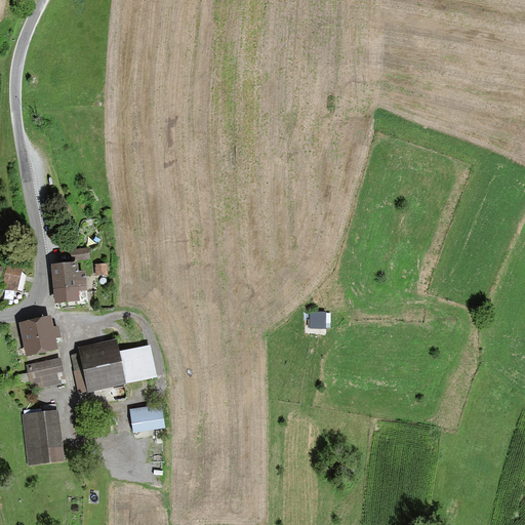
[(73,258),(91,259),(91,249),(73,249),(73,258)]
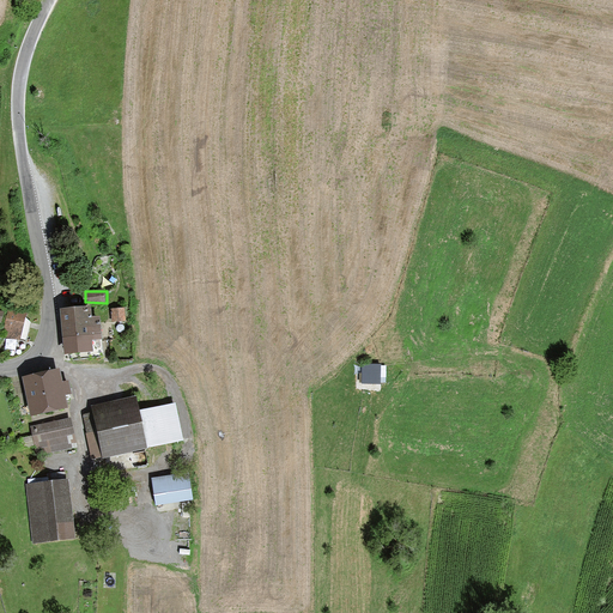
[(4,337),(20,340),(29,305),(11,302),(4,337)]
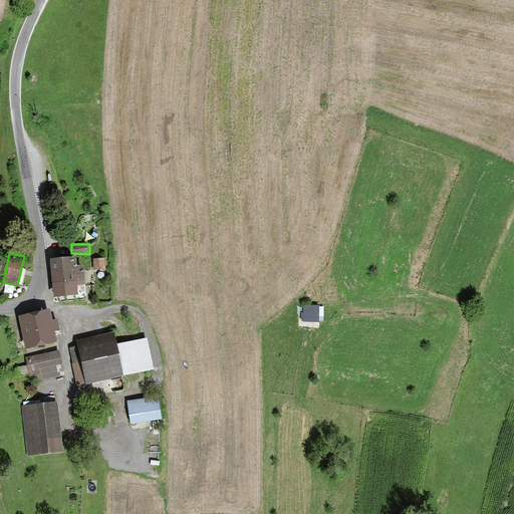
[(50,259),(54,297),(59,296),(59,302),(87,299),(84,264),(77,265),(77,257),(50,259)]
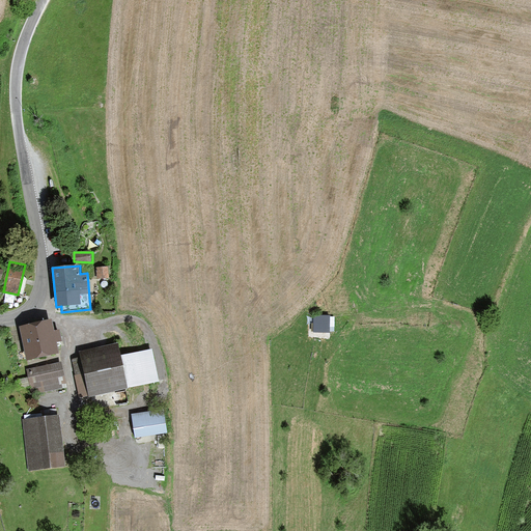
[(108,267),(96,268),(98,278),(108,277),(108,267)]
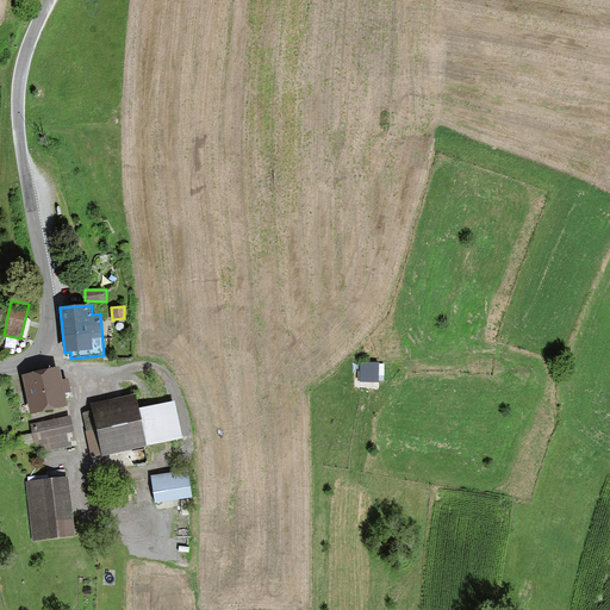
[(377,363),(358,362),(358,380),(377,381),(377,363)]
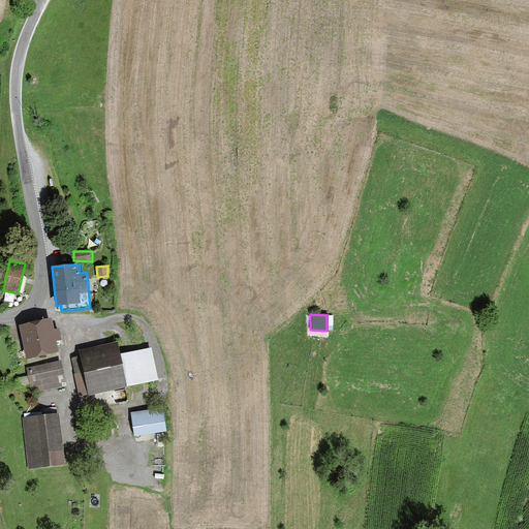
[(52,318),(20,325),(28,360),(59,352),(57,341),(62,340),(59,328),(55,329),(52,318)]
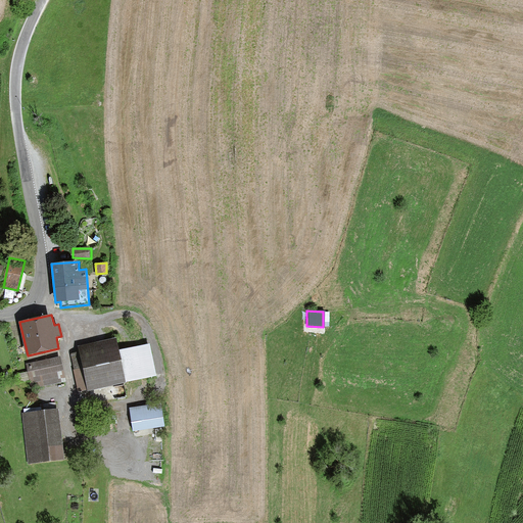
[(69,354),(79,391),(87,389),(88,391),(157,375),(150,343),(120,350),(116,338),(78,347),(79,352),(69,354)]
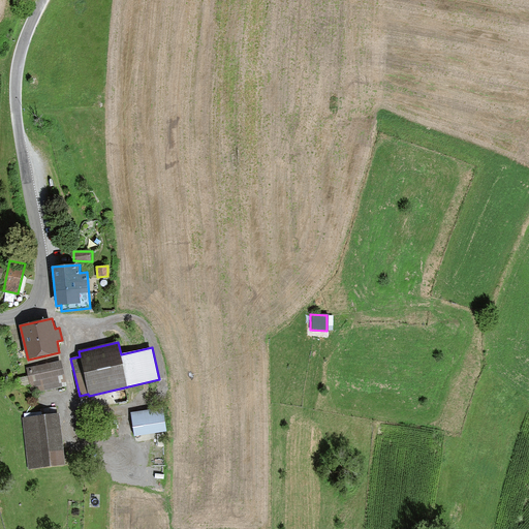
[(66,385),(61,361),(26,368),(32,394),(66,385)]
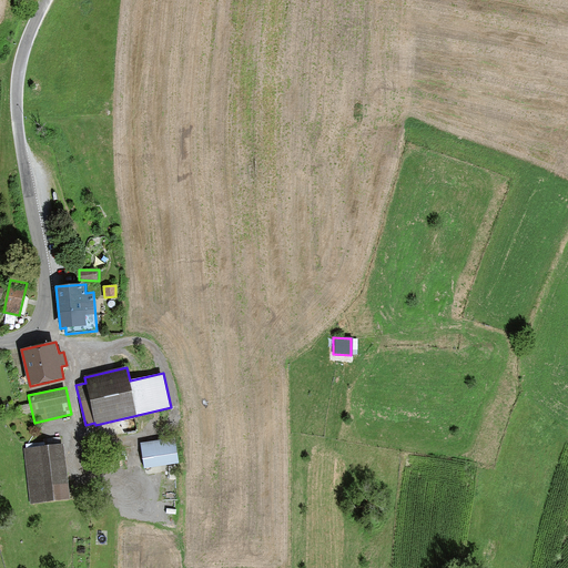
[(174,437),(141,443),(144,468),(179,463),(174,437)]
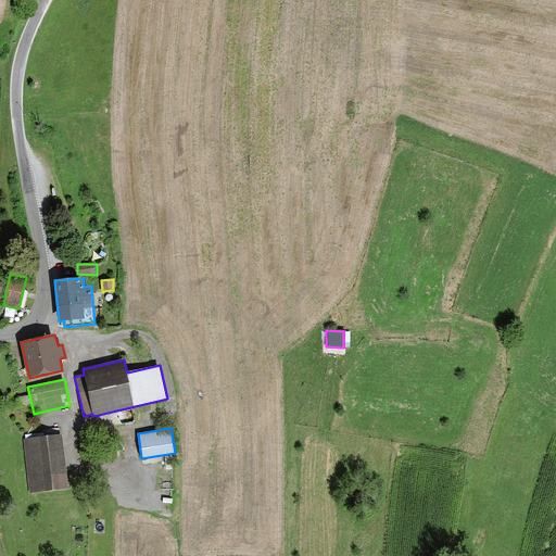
[(61,433),(23,438),(29,493),(67,489),(61,433)]
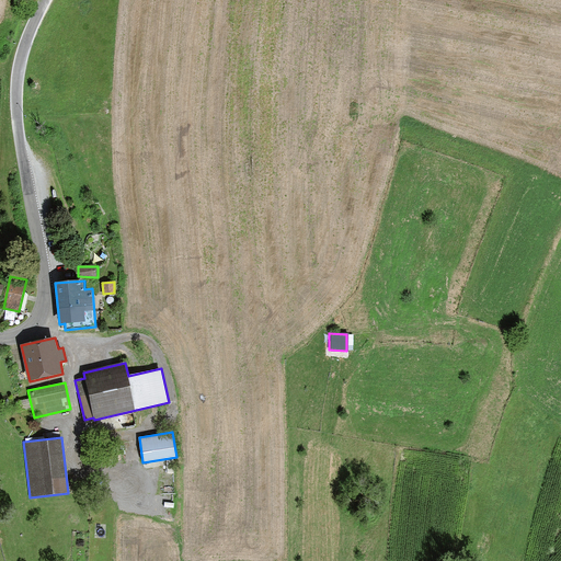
[(99,441),(81,444),(82,455),(100,451),(99,441)]
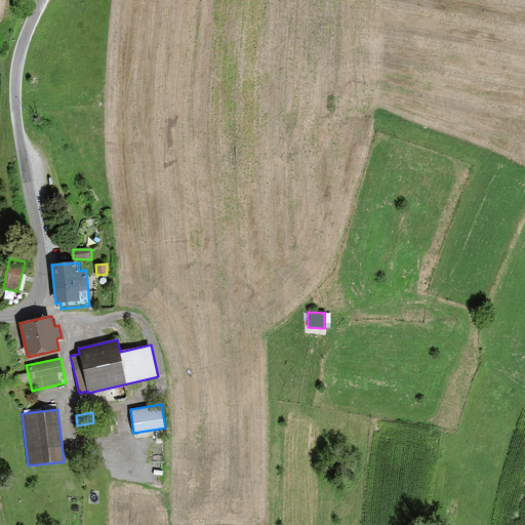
All buildings are outlined.
